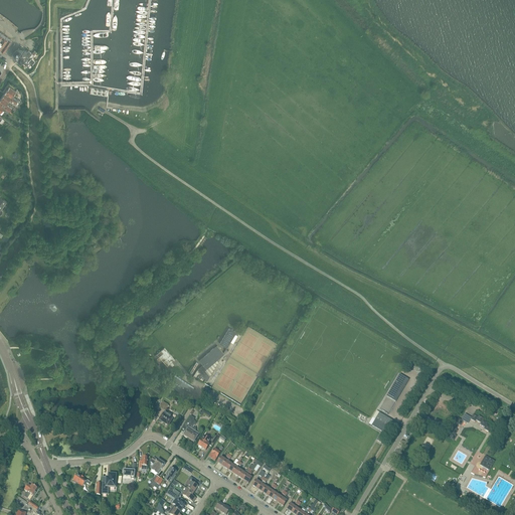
[(0,48),(4,51),(5,50),(11,40),(0,32),(0,48)]
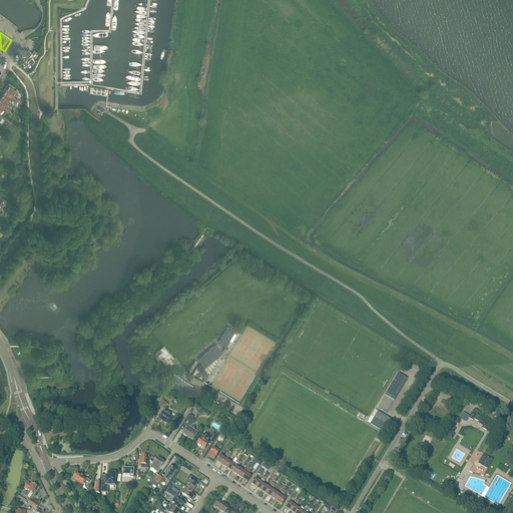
[(14,53),(14,55),(14,57),(16,59),(17,60),(19,60),(23,63),(29,57),(31,59),(32,58),(35,62),(39,57),(36,54),(37,53),(34,50),(33,52),(32,54),(28,50),(23,52),(21,51),(19,50),(17,50),(16,52),(14,53)]
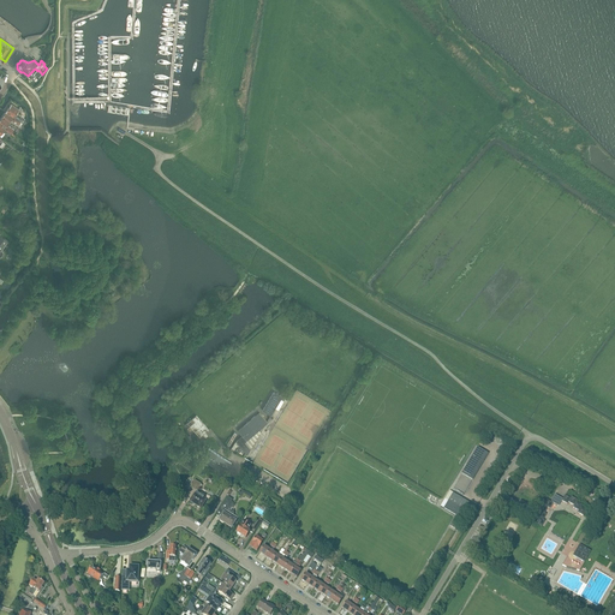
[(21,111),(11,103),(5,112),(22,124),(23,124),(24,125),(27,126),(28,121),(25,121),(19,117),(19,119),(13,115),(17,111),(19,112),(21,111)]
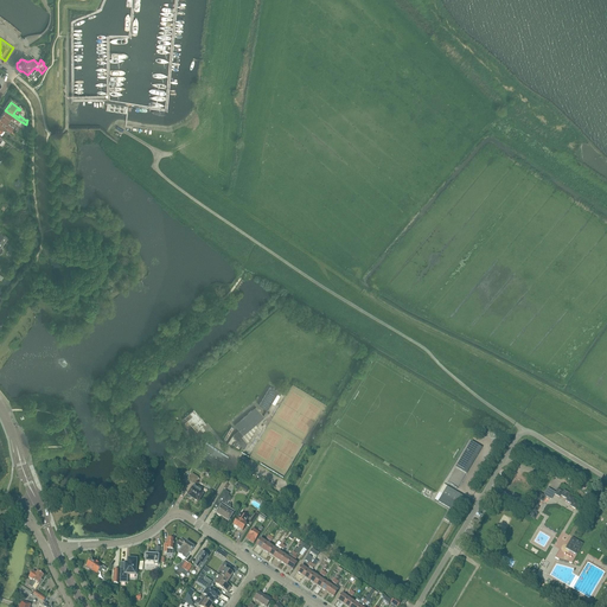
[(108,104),(107,113),(127,115),(128,108),(108,104)]
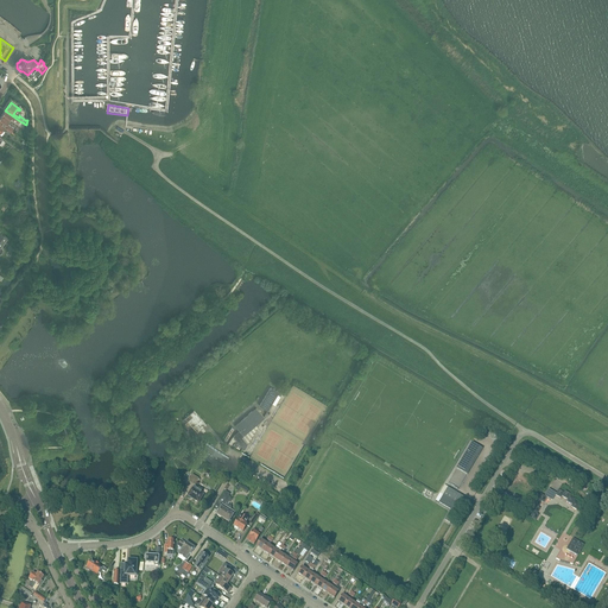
[(21,122),(5,111),(1,115),(8,121),(11,119),(17,124),(20,126),(21,122)]
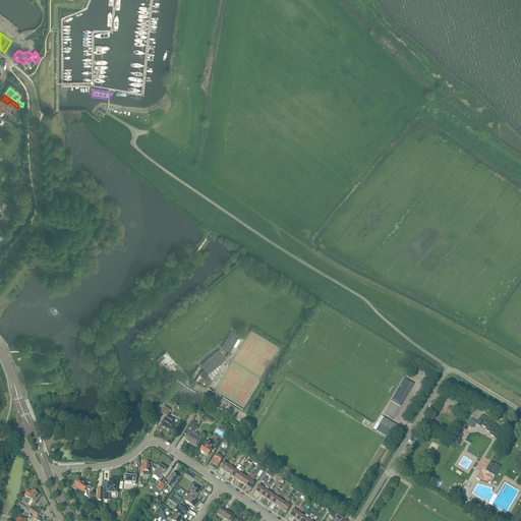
[(0,105),(10,112),(11,110),(6,106),(7,104),(1,99),(0,101),(0,105)]
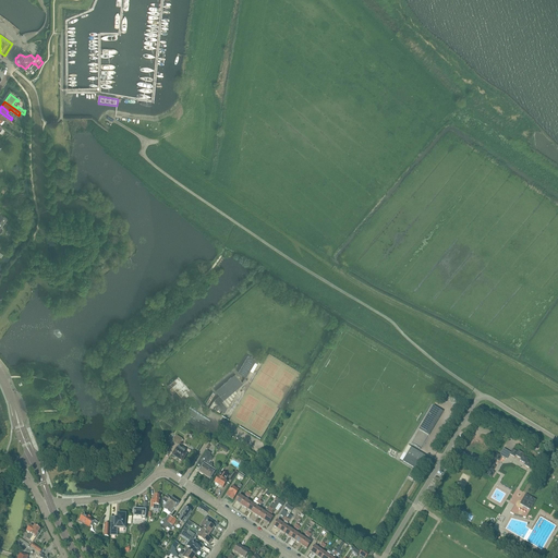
[(0,112),(0,123),(1,124),(2,123),(3,122),(1,120),(3,118),(10,122),(11,120),(0,112)]
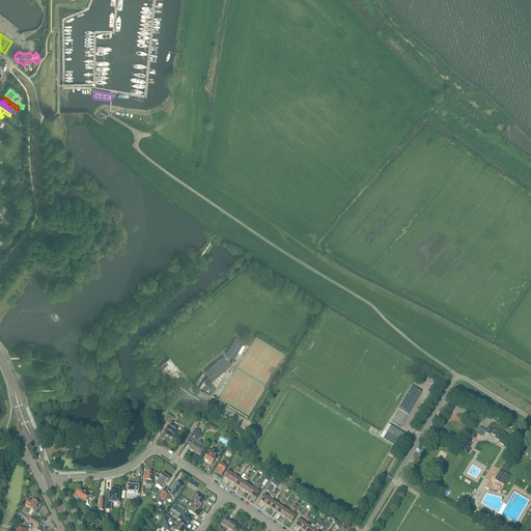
[(236,338),(227,355),(234,359),(244,342),(236,338)]
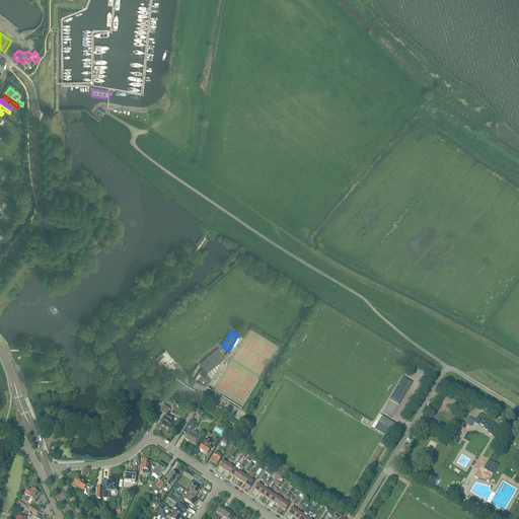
[(210,381),(212,379),(207,373),(226,357),(219,349),(201,364),(205,368),(200,372),(208,382),(209,381),(210,381)]
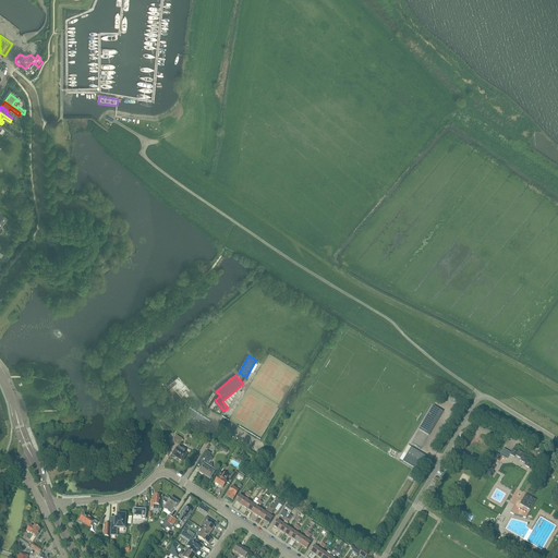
[(190,390),(186,386),(179,377),(170,384),(173,386),(170,388),(172,391),(176,389),(182,397),(190,390)]
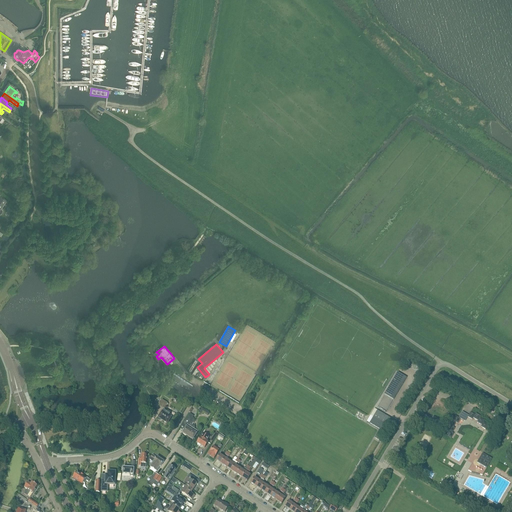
[(197,361),(195,360),(189,370),(191,372),(197,361)]
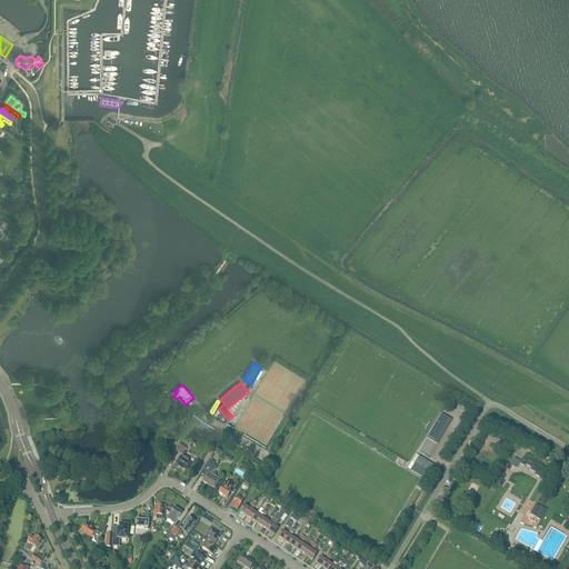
[(437,445),(451,420),(441,413),(427,438),(437,445)]
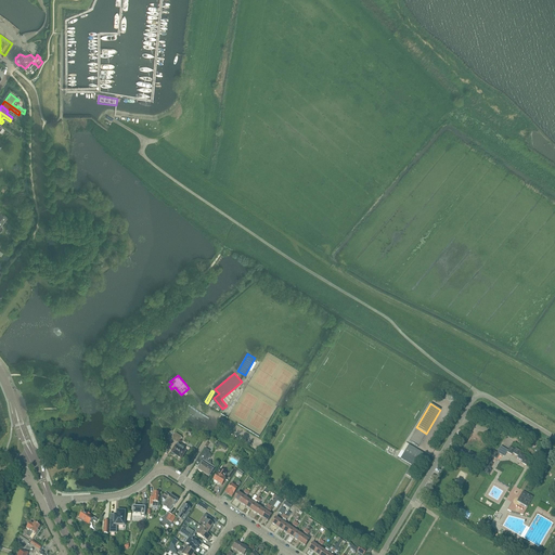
[(182,414),(203,427),(209,418),(189,404),(182,414)]
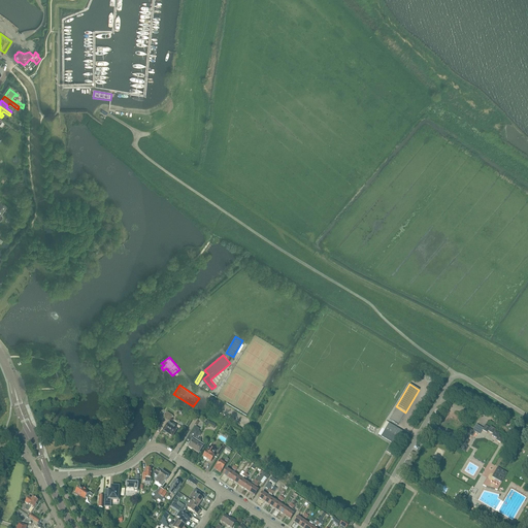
[(171,422),(173,420),(171,419),(172,416),(167,413),(164,418),(171,422)]
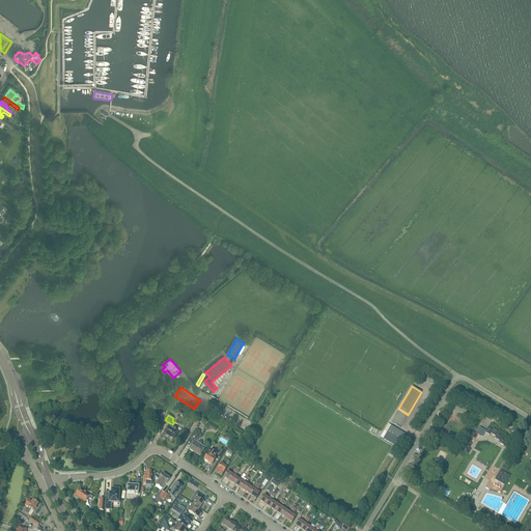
[(394,457),(408,436),(391,425),(389,430),(383,440),(394,446),(388,454),(394,457)]
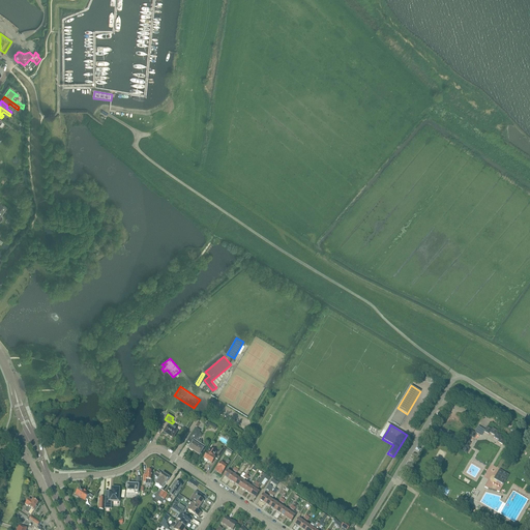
[(172,428),(169,425),(164,433),(165,434),(166,435),(168,435),(173,439),(178,431),(175,430),(176,428),(173,425),(172,428)]
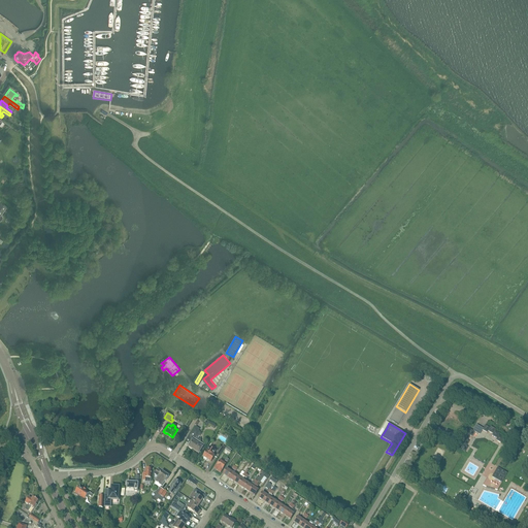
[(490,428),(486,426),(485,425),(482,430),(487,433),(488,431),(493,434),(492,436),(497,438),(496,440),(500,443),(503,438),(498,435),(499,434),(495,431),(496,429),(491,427),(490,428)]
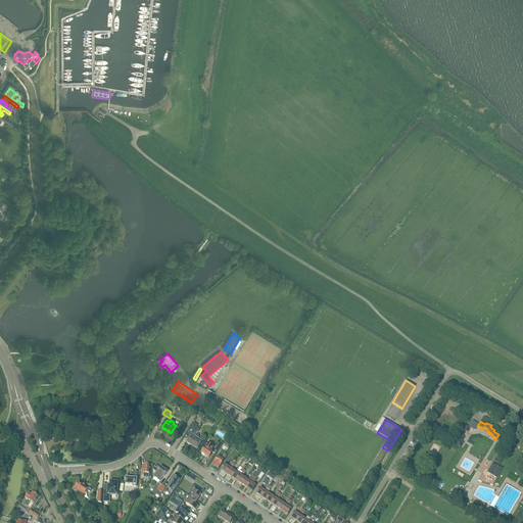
[(197,435),(195,434),(198,430),(198,428),(196,427),(198,425),(194,422),(187,432),(185,435),(185,436),(187,437),(188,436),(189,437),(186,442),(193,447),(192,448),(195,450),(196,449),(197,450),(200,445),(203,441),(199,439),(199,438),(198,435),(197,435)]
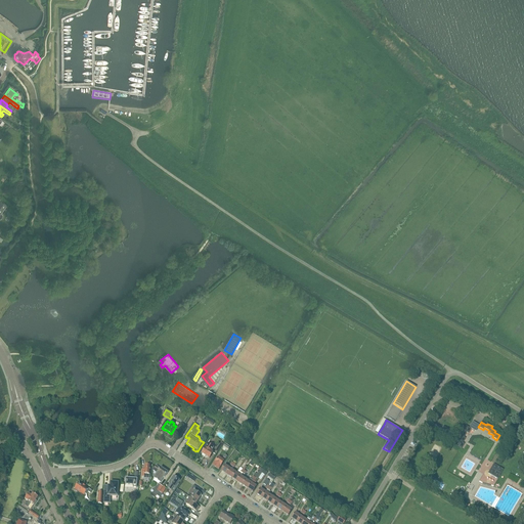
[(469,434),(471,429),(467,426),(464,431),(462,430),(460,435),(461,436),(457,440),(460,441),(456,446),(462,449),(465,444),(463,443),(466,438),(464,437),(467,433),(469,434)]
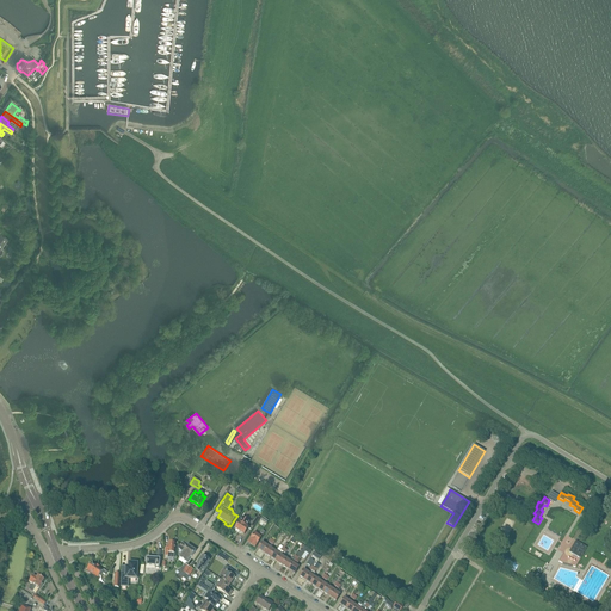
[(245,535),(247,530),(248,528),(247,526),(250,522),(242,518),(239,524),(235,529),(245,535)]
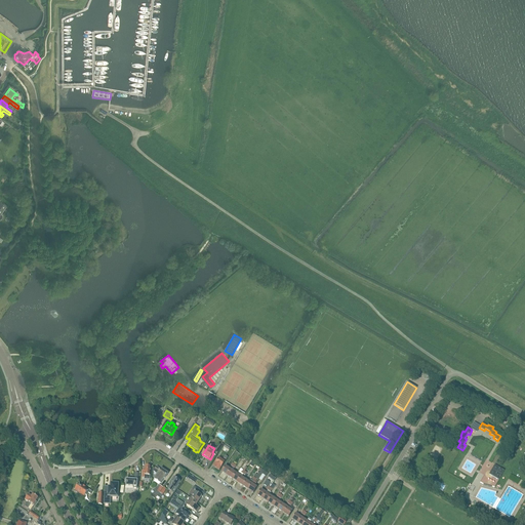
[(219,471),(225,461),(218,458),(215,462),(213,467),(219,471)]
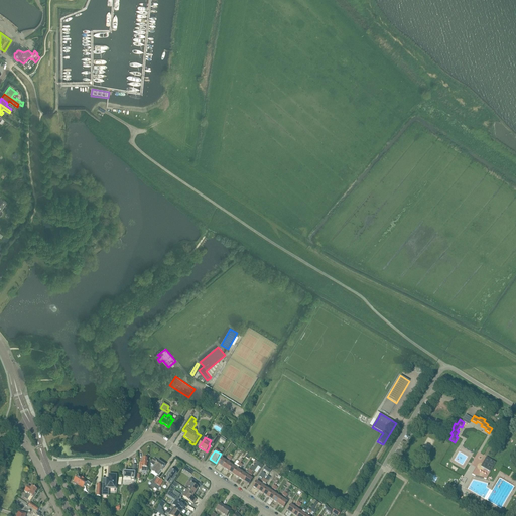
[(490,472),(496,463),(486,457),(481,467),(490,472)]
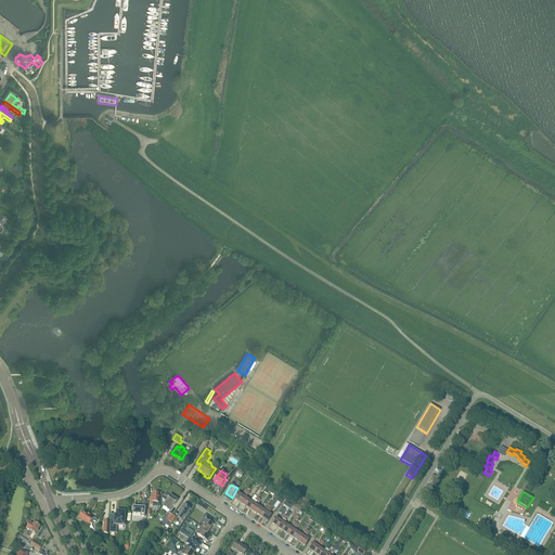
[(240,502),(244,497),(239,492),(234,499),(240,502)]
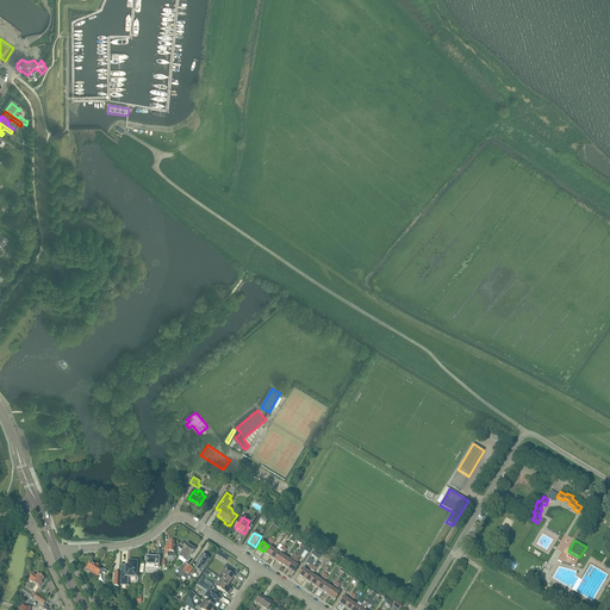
[(174,553),(175,542),(169,542),(169,546),(166,546),(165,558),(168,559),(174,559),(174,553)]
